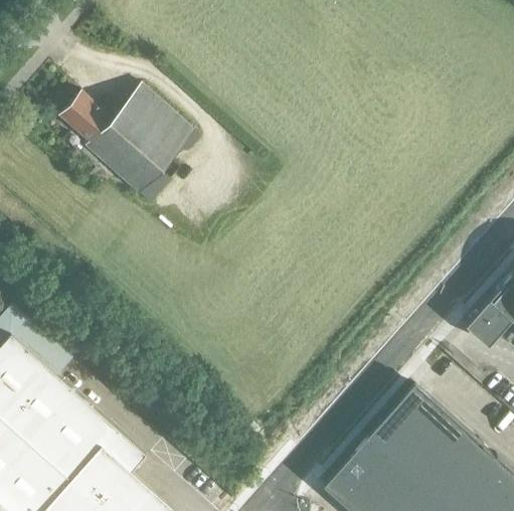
[(138,193),(193,131),(141,84),(111,118),(81,92),(59,116),(89,142),(86,146),(138,193)]
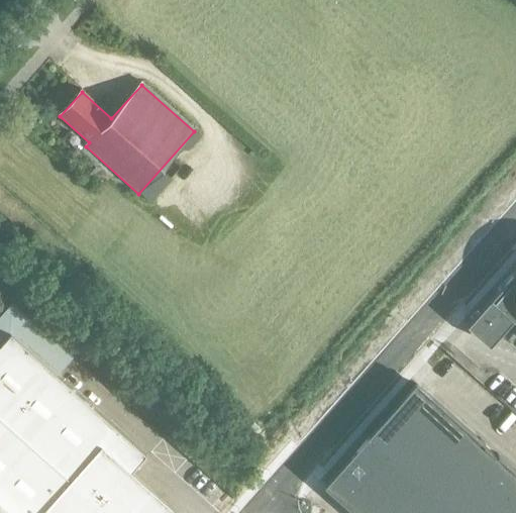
[(515,276),(471,326),(488,341),(508,318),(515,324),(515,276)]
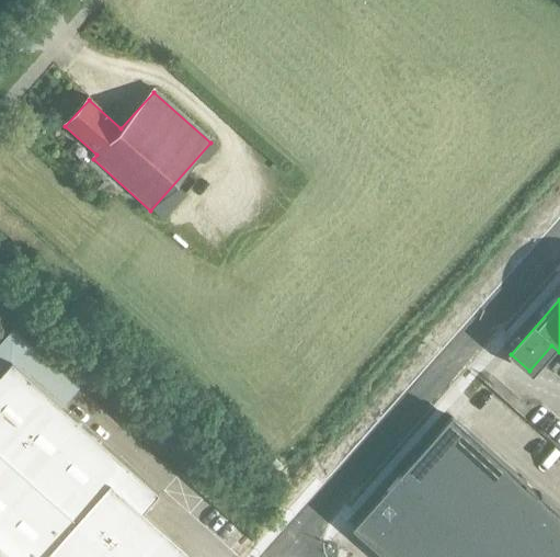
[(0,339),(9,330),(0,322),(0,339)]
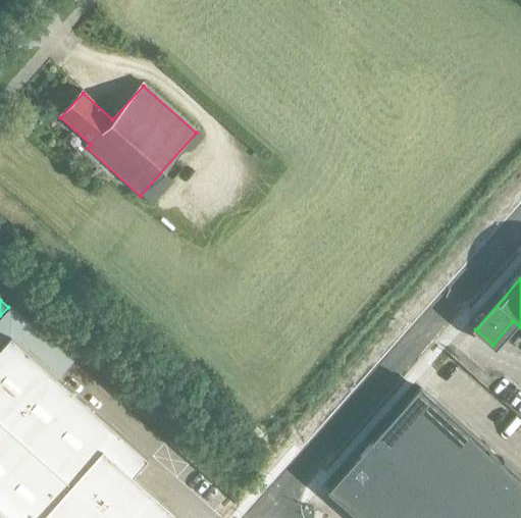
[(158,517),(162,513),(138,489),(127,481),(146,461),(9,339),(0,348),(0,517),(158,517)]
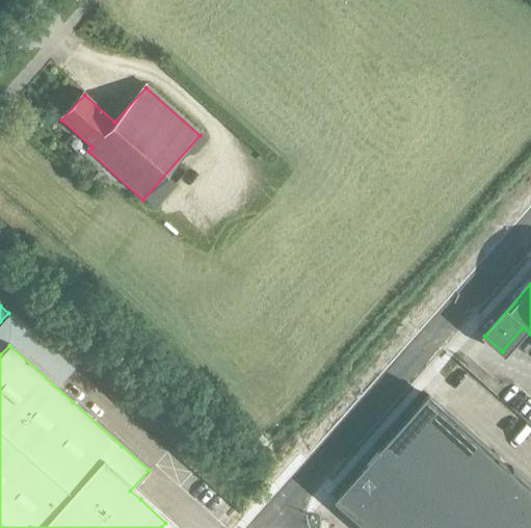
[(530,527),(530,491),(429,399),(428,399),(378,455),(375,458),(336,503),(364,527),(530,527)]
